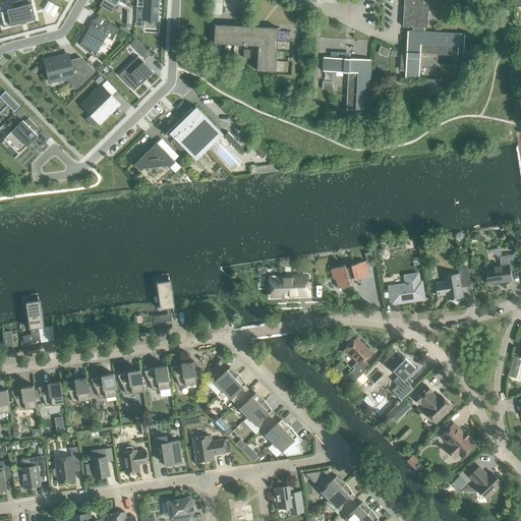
[(13,8),(0,11),(0,16),(3,27),(36,19),(30,0),(19,0),(12,2),(13,8)]
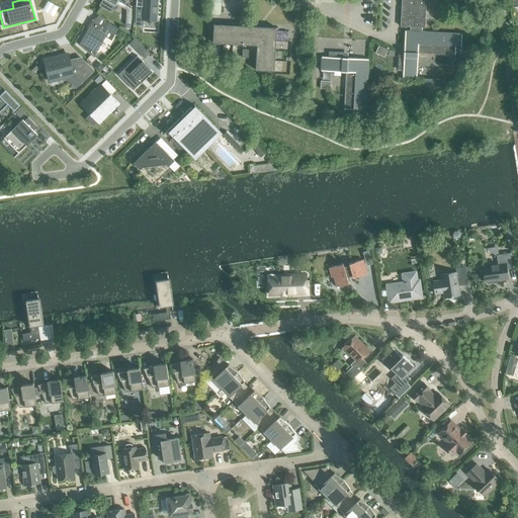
[(101,0),(99,5),(111,12),(117,0),(124,4),(126,0),(101,0)]
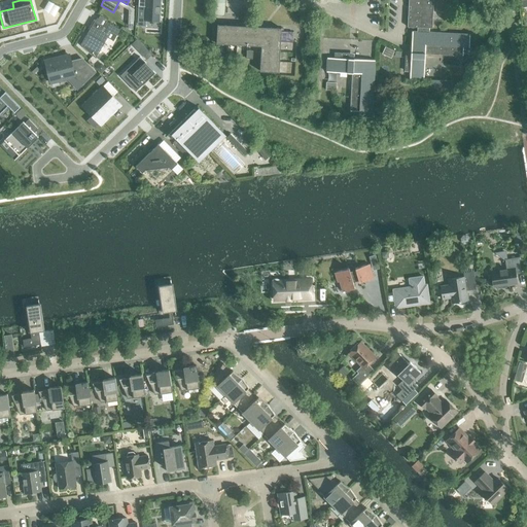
[(138,0),(138,6),(145,7),(144,21),(146,21),(159,21),(160,0),(138,0)]
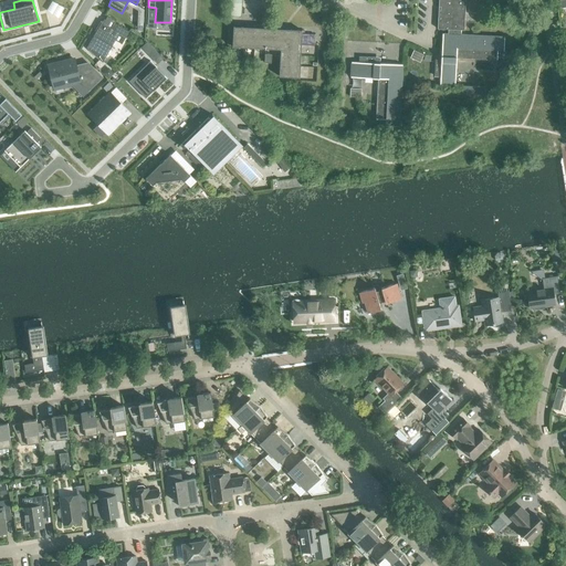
[(230,0),(230,17),(241,17),(242,0),(230,0)]
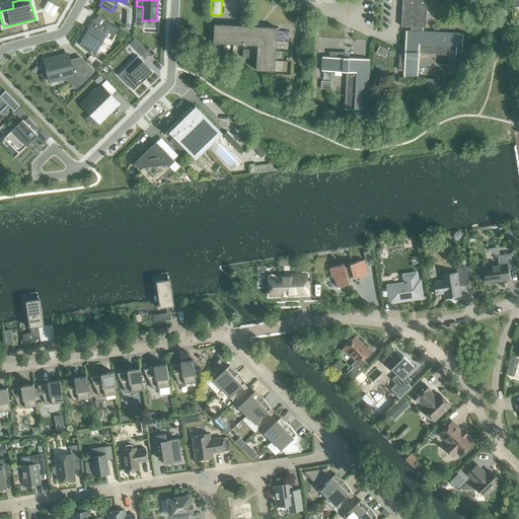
[(411,27),(411,31),(423,31),(423,27),(426,27),(426,0),(402,0),(402,6),(404,6),(403,9),(402,9),(401,26),(411,27)]
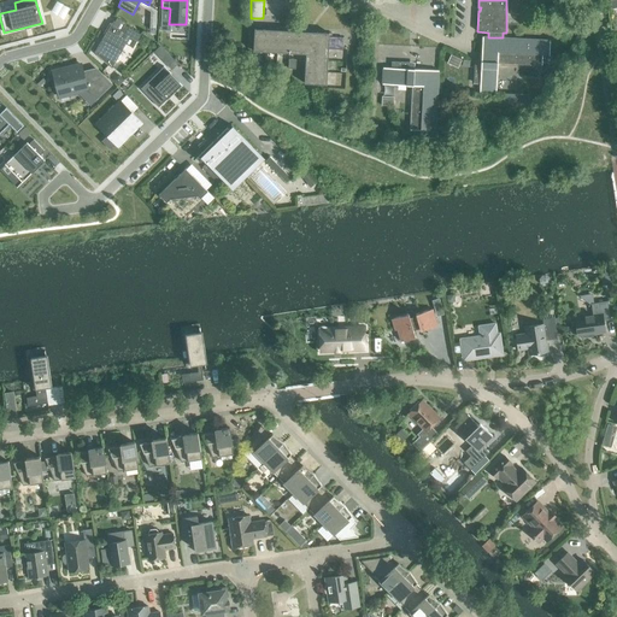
[(124,25),(121,30),(110,25),(94,53),(112,69),(130,37),(136,41),(141,35),(124,25)]
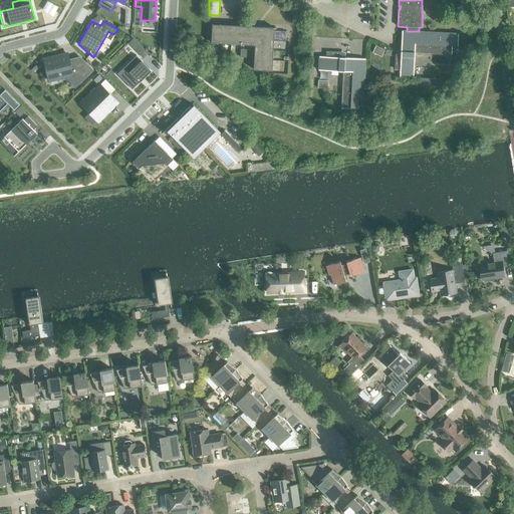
[(211,42),(221,43),(253,45),(253,40),(258,40),(257,59),(254,59),(254,69),(272,70),(274,28),(259,27),(259,30),(232,28),(222,28),(223,25),(212,24),(211,42)]
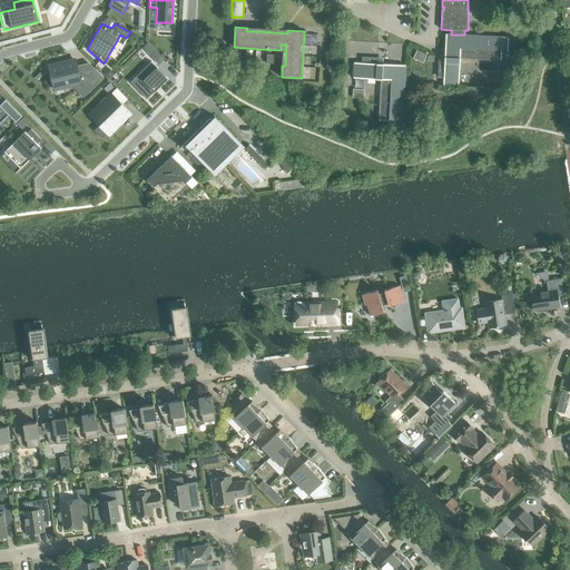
[(508,37),(464,35),(451,35),(451,40),(445,39),(444,62),(439,62),(438,77),(443,77),(443,86),(459,86),(460,58),(501,60),(501,51),(508,51),(508,37)]
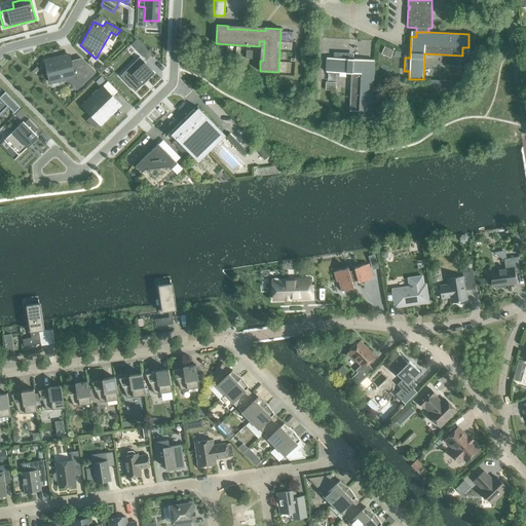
[(385,46),(381,53),(390,58),(393,50),(385,46)]
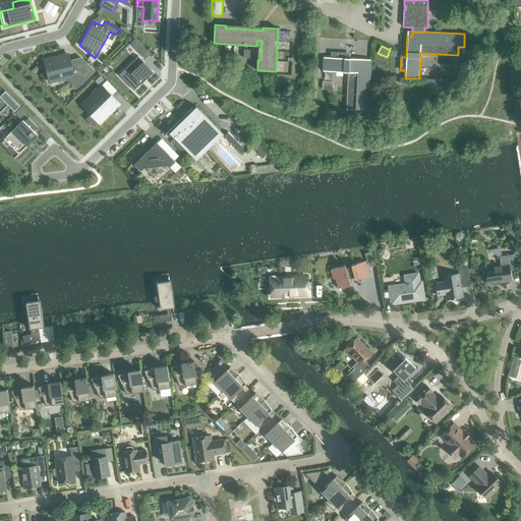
[(142,47),(137,51),(145,59),(150,54),(142,47)]
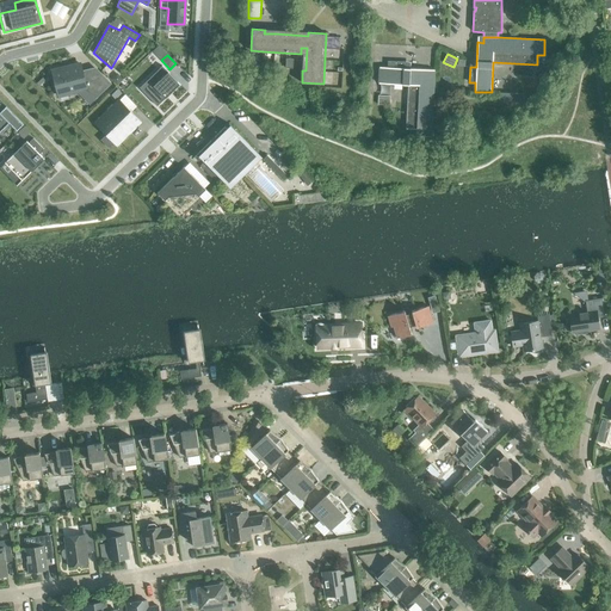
[(433,80),(429,80),(429,69),(411,68),(405,68),(405,62),(389,62),(388,68),(380,67),(378,84),(408,85),(406,129),(417,129),(415,136),(431,137),(433,80)]
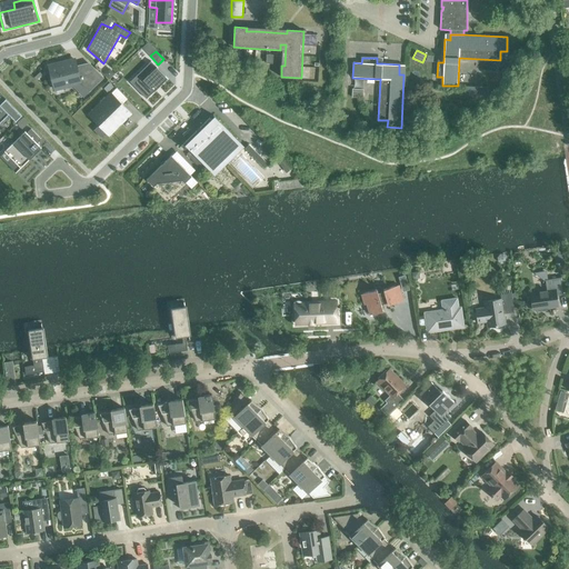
[(76,59),(49,66),(55,88),(80,81),(89,91),(95,86),(100,80),(92,71),(89,73),(80,76),(76,59)]
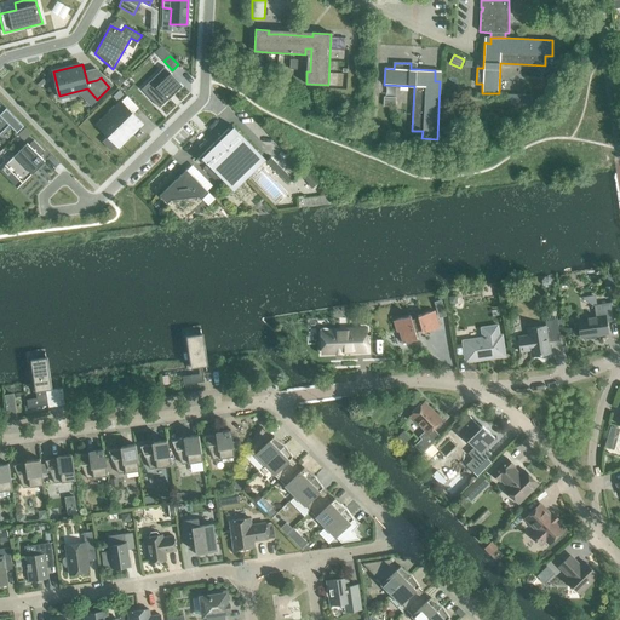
[(156,86),(148,96),(159,108),(182,85),(165,67),(151,80),(156,86)]
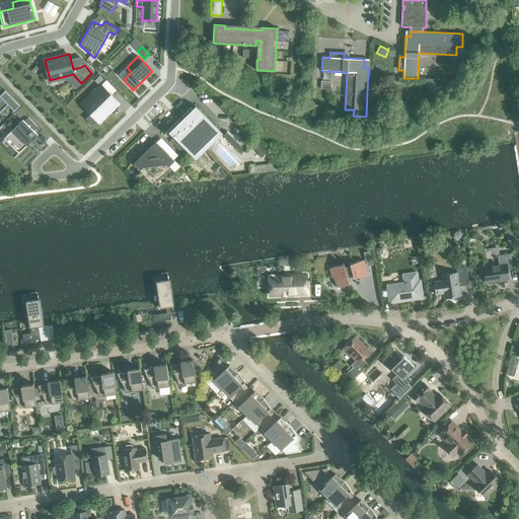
[(99,75),(94,79),(99,84),(103,79),(99,75)]
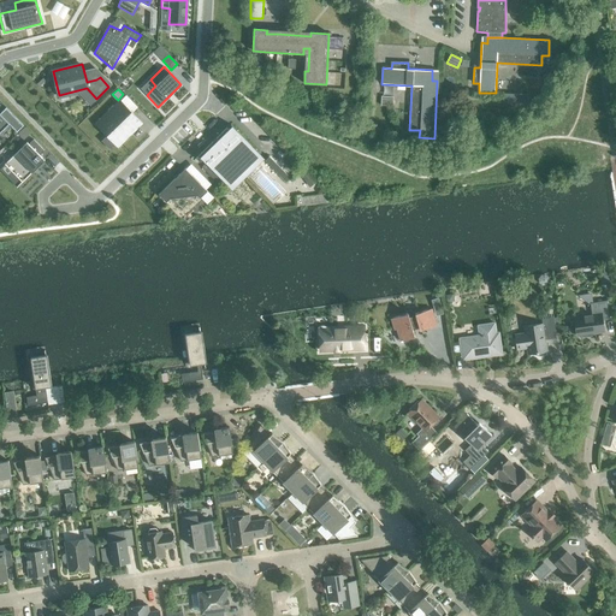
[(380,105),(392,106),(394,98),(381,96),(380,105)]
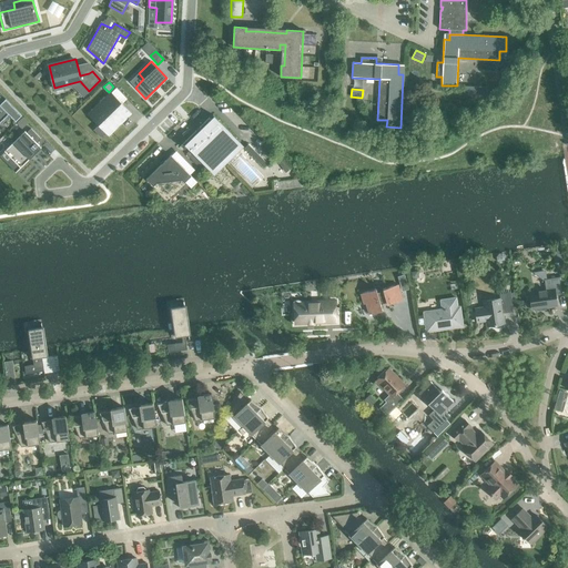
[(99,125),(93,130),(101,138),(105,132),(109,135),(130,113),(111,93),(97,108),(101,113),(94,120),(99,125)]
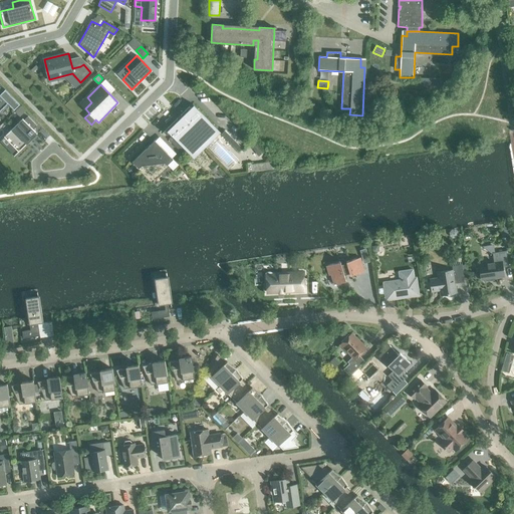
[(0,111),(8,104),(12,108),(17,102),(5,90),(0,94),(0,111)]
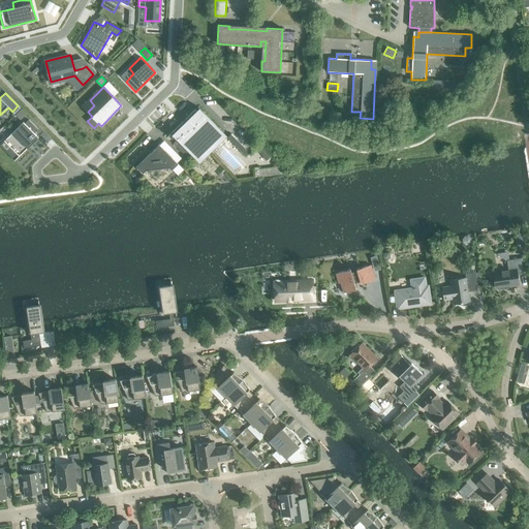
[(182,122),(168,135),(172,138),(174,136),(198,162),(226,135),(197,106),(197,107),(198,109),(196,112),(194,110),(186,118),(186,119),(183,122),(182,122)]
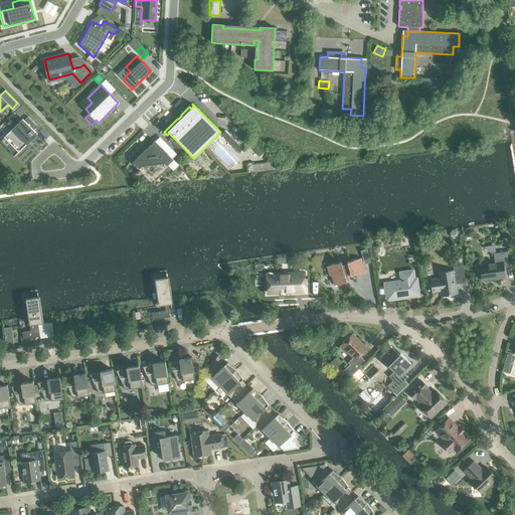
[(21,107),(15,113),(19,117),(25,111),(21,107)]
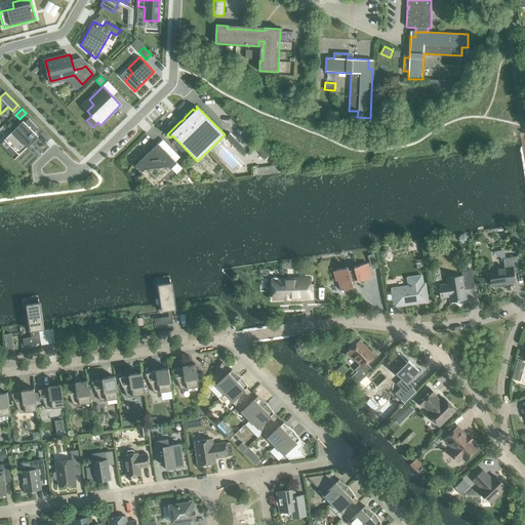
[(23,121),(4,139),(0,143),(0,145),(14,160),(38,136),(34,132),(38,128),(29,119),(25,123),(23,121)]
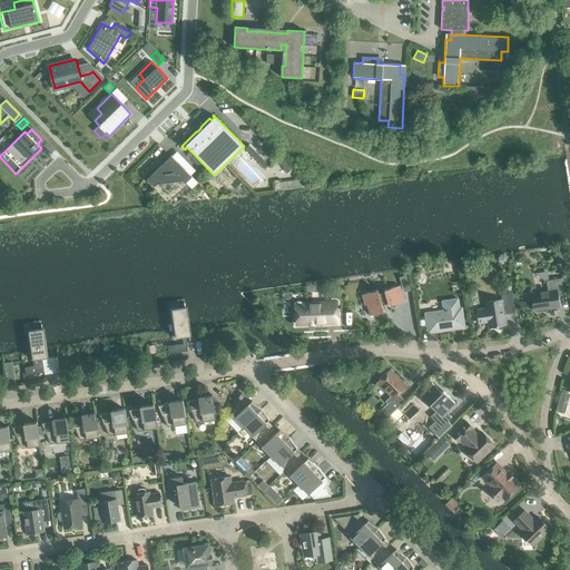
[(245,149),(264,168),(268,165),(249,145),(245,149)]
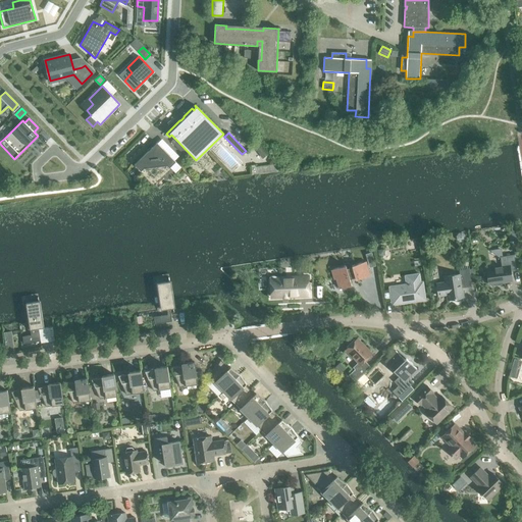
[(141,171),(144,167),(167,165),(169,167),(175,162),(157,143),(135,164),(141,171)]
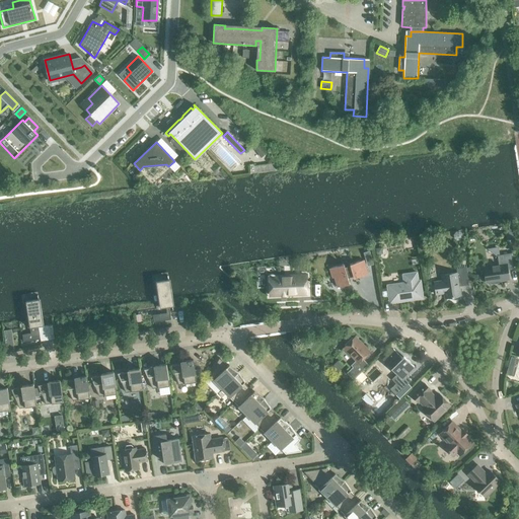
[(257,146),(253,149),(257,153),(261,150),(263,149),(260,145),(257,146)]
